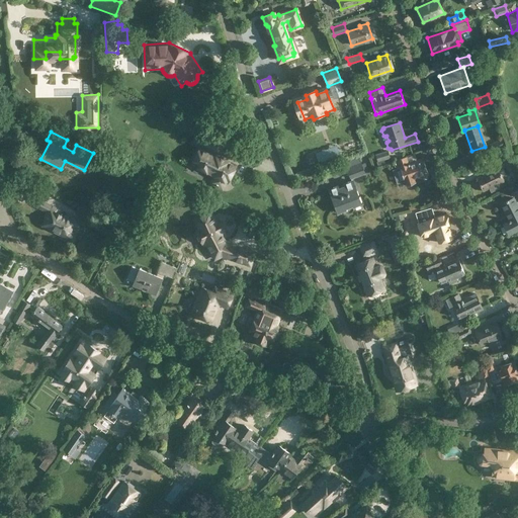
[(225,159),(231,145),(212,136),(206,149),(213,151),(206,165),(212,168),(209,174),(228,181),(225,189),(235,194),(239,186),(240,187),(248,171),(224,160),(225,159)]
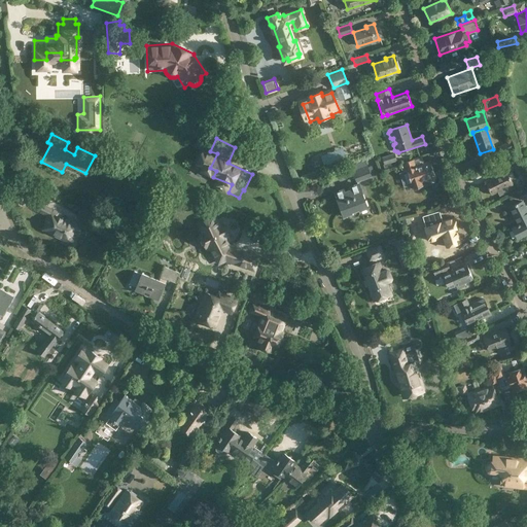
[(498,146),(502,154),(514,148),(511,140),(498,146)]
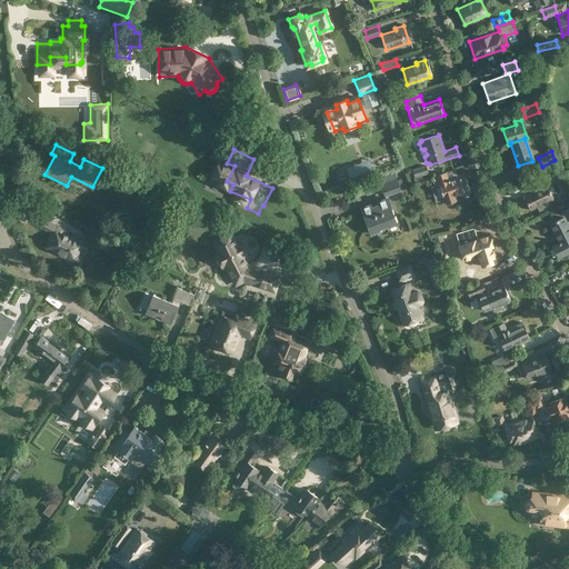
[(543,168),(547,176),(559,170),(556,162),(543,168)]
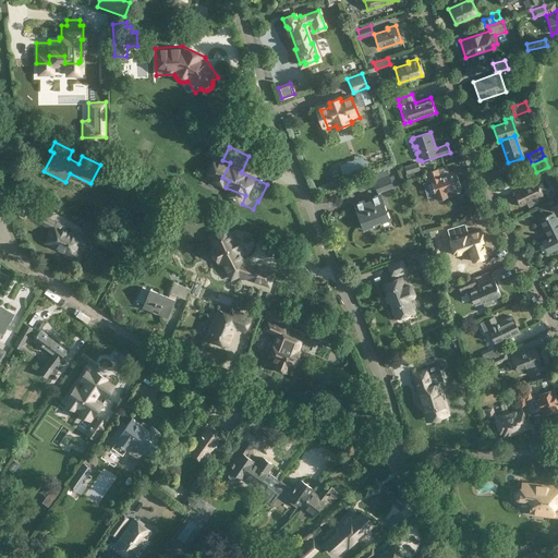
[(367,170),(364,161),(341,169),(346,179),(367,170)]
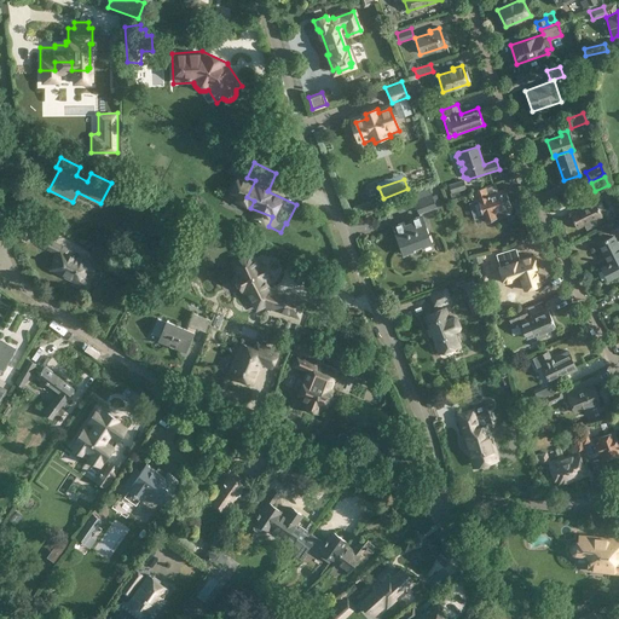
[(449,184),(451,192),(467,189),(463,179),(449,184)]
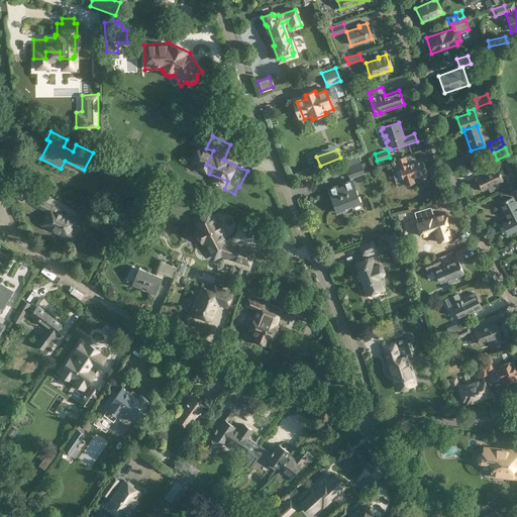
[(349,178),(365,173),(358,157),(343,162),(349,178)]
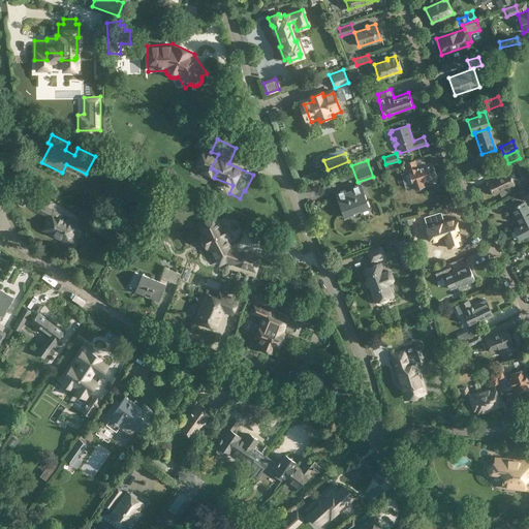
[(437,178),(431,161),(416,166),(414,160),(401,164),(404,173),(408,172),(414,189),(425,186),(423,182),(437,178)]
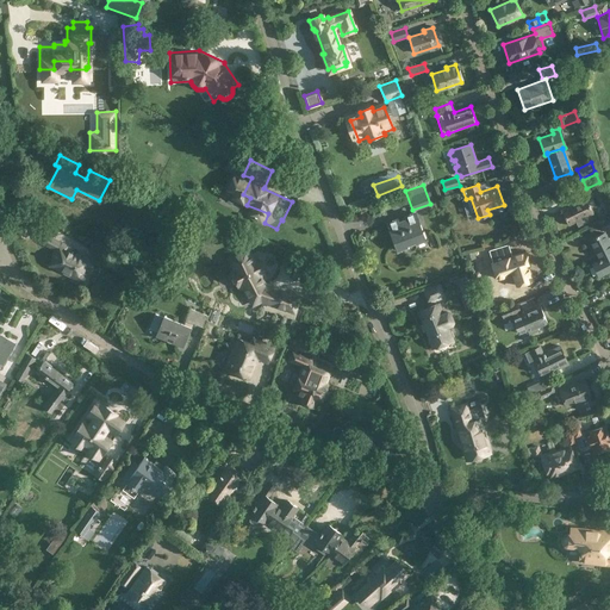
[(589,207),(595,205),(587,192),(576,198),(578,203),(561,211),(567,225),(574,222),(577,226),(587,222),(584,217),(592,213),(589,207)]
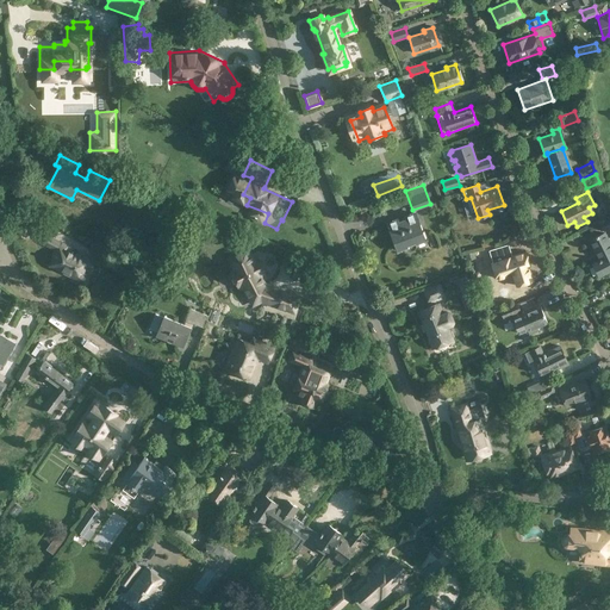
[(386,222),(397,253),(400,251),(399,250),(405,248),(405,249),(408,248),(408,249),(411,250),(414,250),(416,248),(417,246),(419,244),(418,243),(423,241),(424,242),(427,241),(416,211),(404,215),(405,217),(398,219),(398,217),(386,222)]
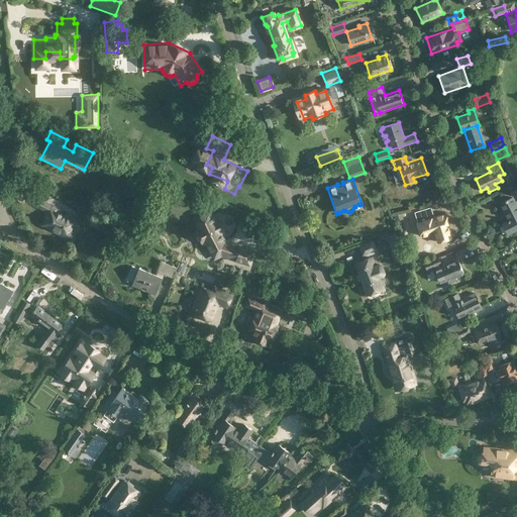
[(516,184),(508,189),(511,196),(516,193),(516,184)]
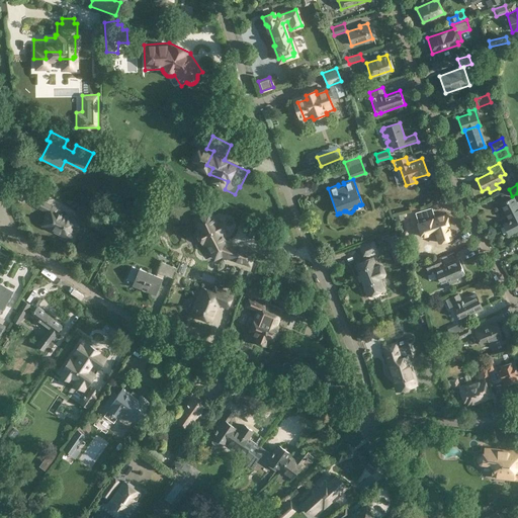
[(85,196),(82,204),(91,206),(93,199),(85,196)]
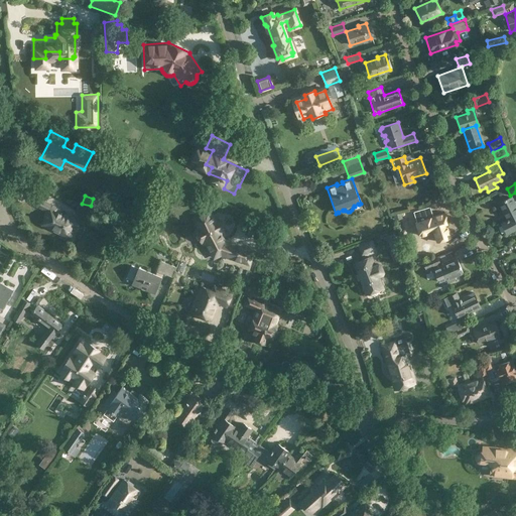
[(515,216),(515,205),(511,196),(498,203),(499,204),(507,221),(515,216)]
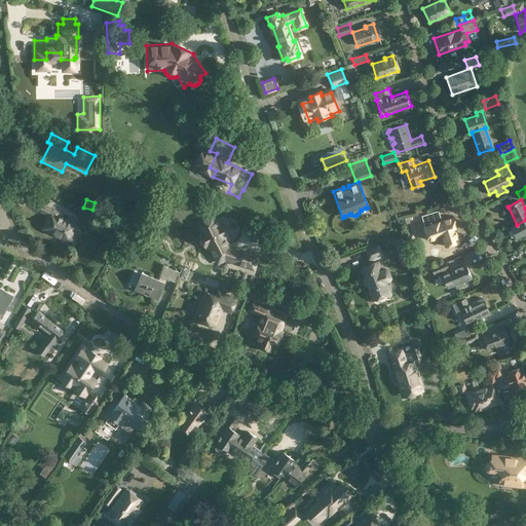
[(57,212),(38,202),(35,210),(45,215),(43,219),(45,220),(42,228),(68,240),(76,224),(66,219),(66,220),(54,215),(57,212)]
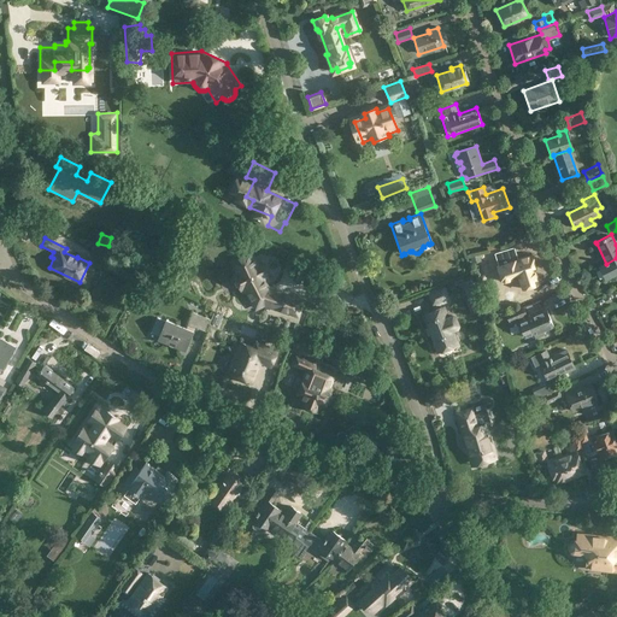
[(534,265),(530,253),(497,264),(501,280),(511,276),(510,272),(516,271),(522,287),(538,282),(532,265),(534,265)]
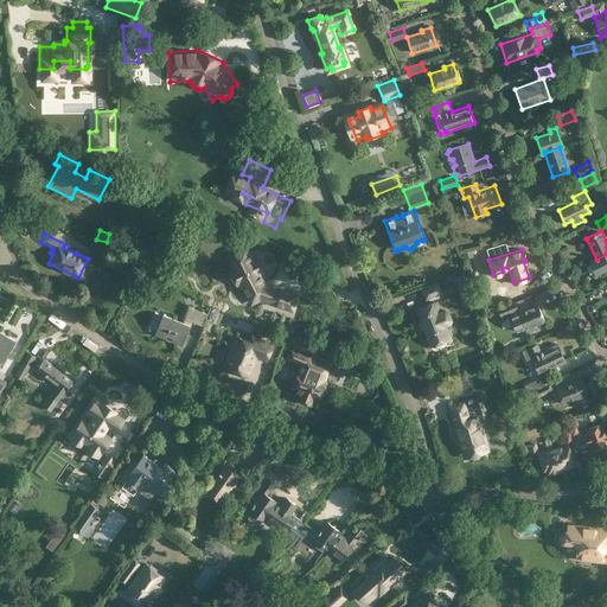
[(237,257),(236,254),(228,259),(234,269),(229,272),(237,287),(241,285),(246,294),(248,293),(253,302),(261,299),(262,301),(292,311),(296,296),(262,286),(256,274),(259,273),(254,263),(251,264),(246,253),(237,257)]
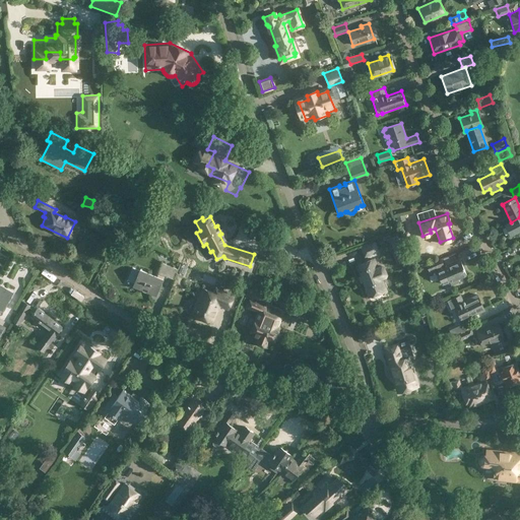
[(519,217),(511,222),(505,225),(510,235),(519,230),(519,217)]
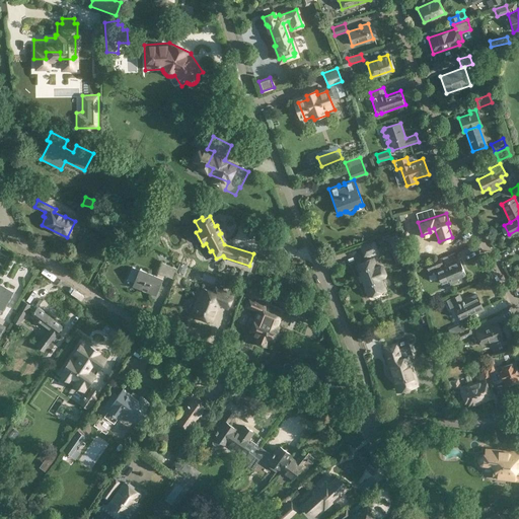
[(408,260),(398,237),(390,239),(399,263),(408,260)]
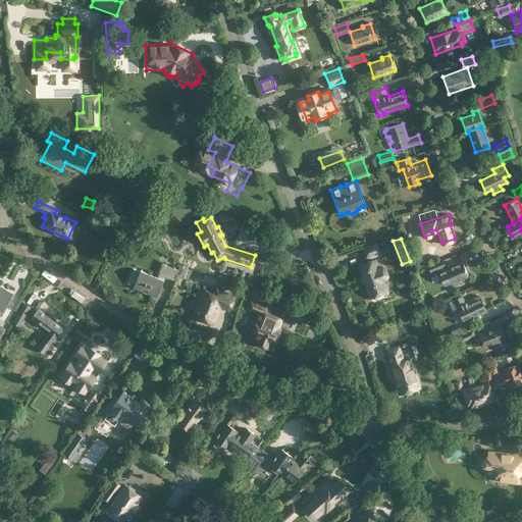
[(379,254),(374,243),(362,248),(367,259),(379,254)]
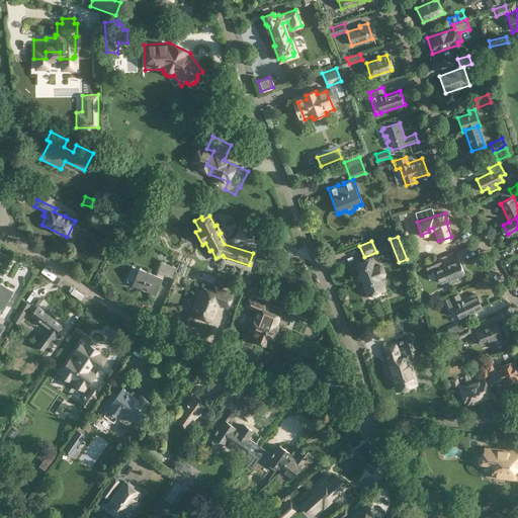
[(427,270),(435,267),(437,267),(438,269),(436,270),(435,270),(440,283),(448,280),(449,283),(457,280),(456,277),(465,274),(458,259),(442,265),(442,264),(439,257),(424,263),(427,270)]
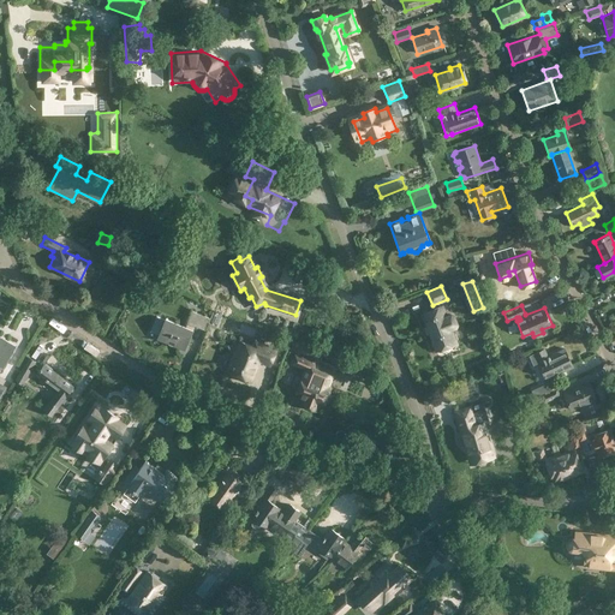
[(446,317),(441,306),(422,315),(436,351),(455,342),(451,328),(455,326),(455,324),(453,316),(451,315),(446,317)]
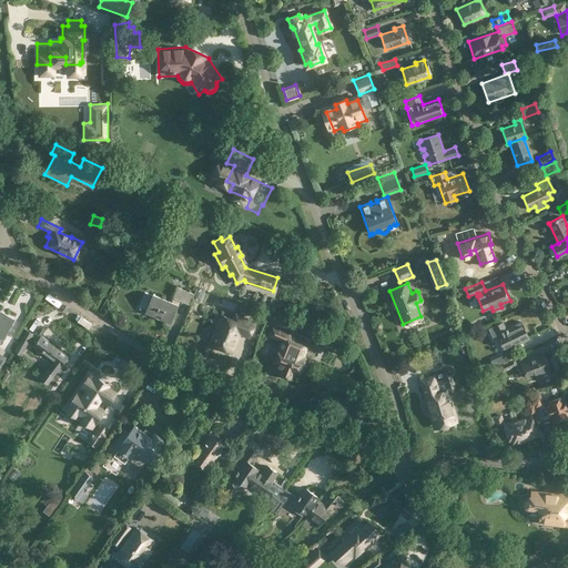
[(190,305),(193,294),(176,287),(171,302),(151,294),(144,313),(170,323),(179,301),(190,305)]
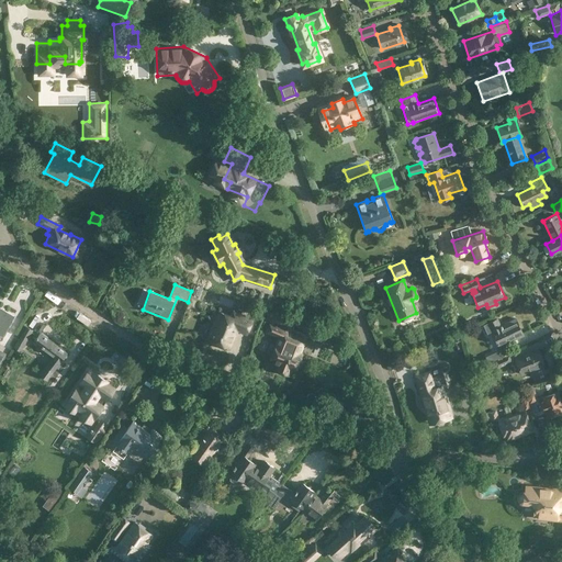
[(294,313),(299,303),(288,300),(284,310),(294,313)]
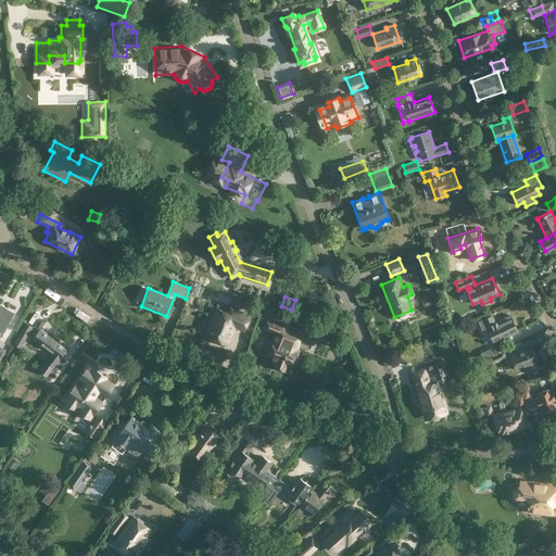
[(3,332),(14,313),(0,304),(0,359),(7,350),(0,345),(0,336),(2,332),(3,332)]
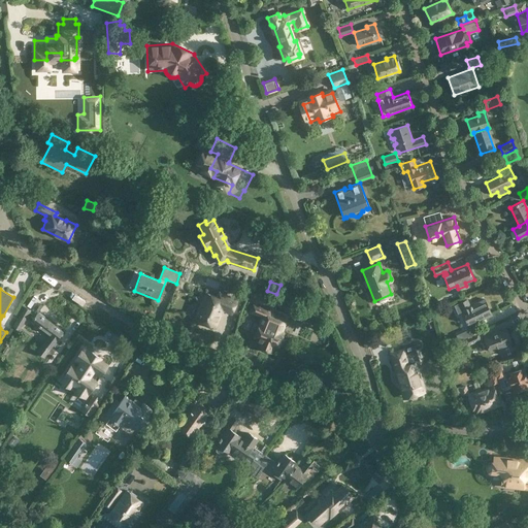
[(217,297),(206,293),(195,320),(213,328),(222,309),(231,314),(236,300),(219,293),(217,297)]
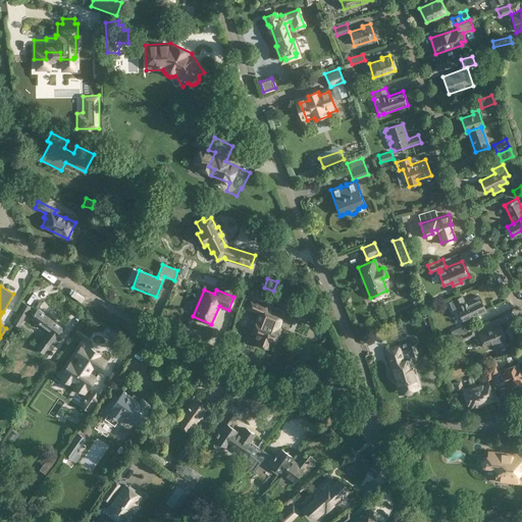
[(261,306),(250,302),(247,309),(259,314),(256,320),(253,319),(250,320),(248,326),(249,328),(253,330),(251,335),(258,338),(256,344),(267,348),(268,346),(272,347),(275,340),(278,341),(280,334),(277,333),(279,328),(260,321),(265,308),(267,304),(270,296),(255,290),(252,297),(263,302),(261,306)]
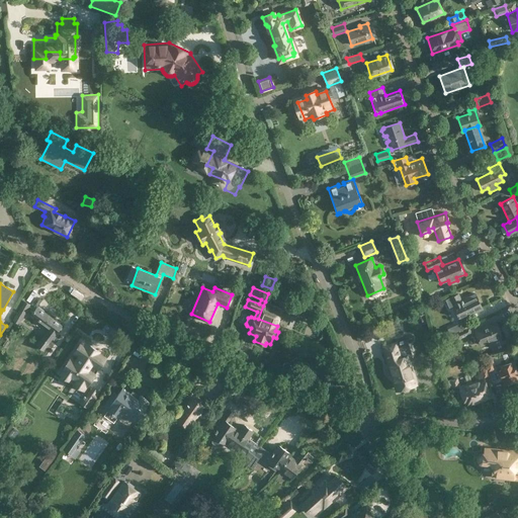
[(453,307),(460,320),(483,309),(476,292),(464,297),(464,298),(461,300),(458,293),(446,299),(450,308),(453,307)]
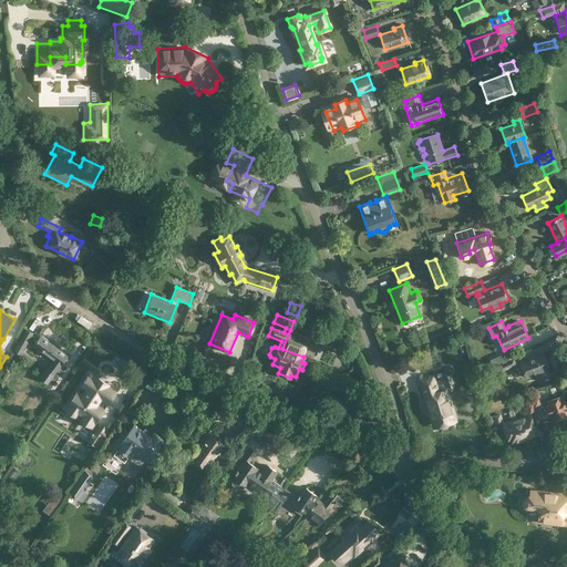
[(472,322),(462,327),(465,333),(475,329),(472,322)]
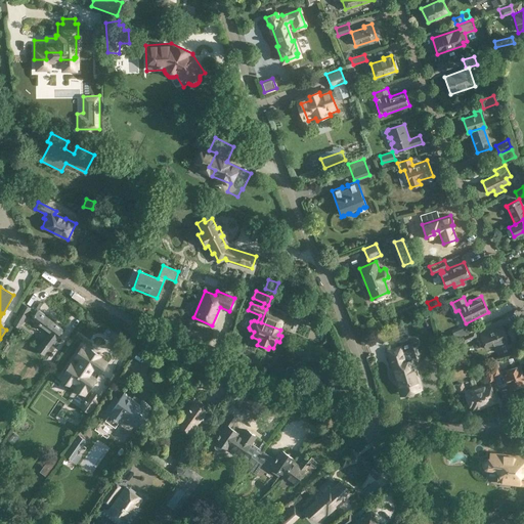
[(31,308),(25,304),(12,323),(19,328),(31,308)]
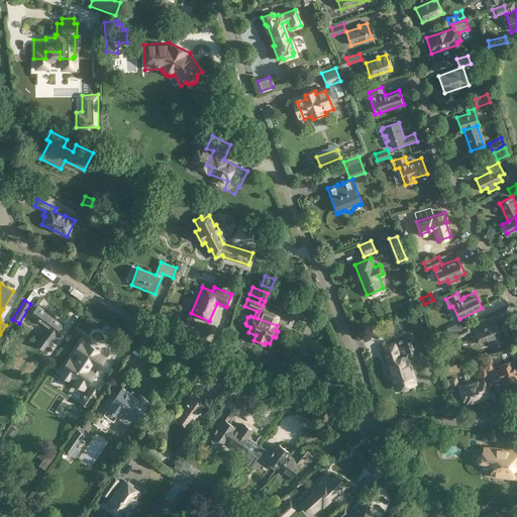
[(56,333),(63,324),(37,306),(36,306),(34,305),(30,310),(32,311),(30,315),(47,328),(41,337),(48,343),(56,333)]
